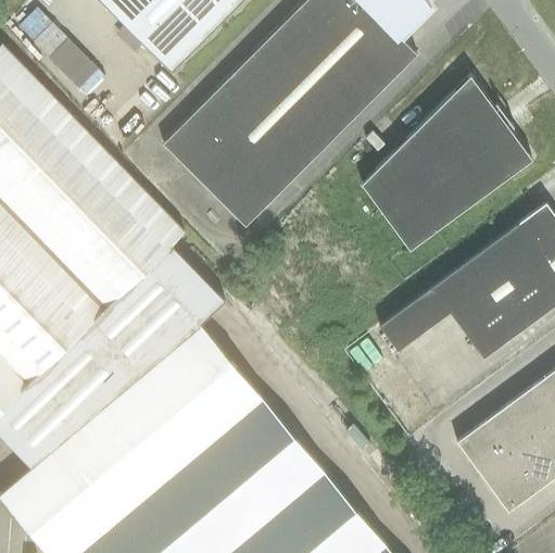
[(96,0),(172,75),(246,0),(96,0)]
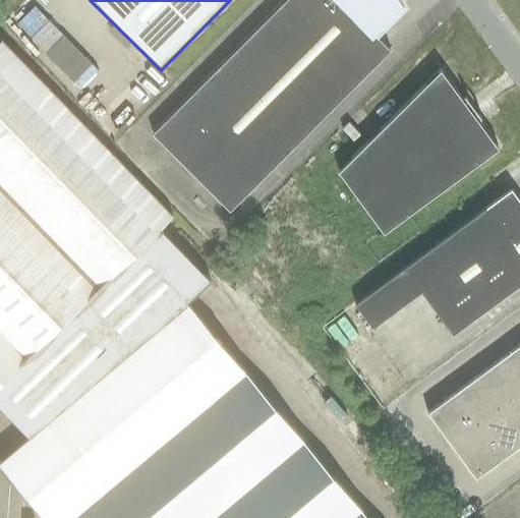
[(374,37),(404,8),(397,0),(287,0),(152,136),(230,214),(391,53),(374,37)]
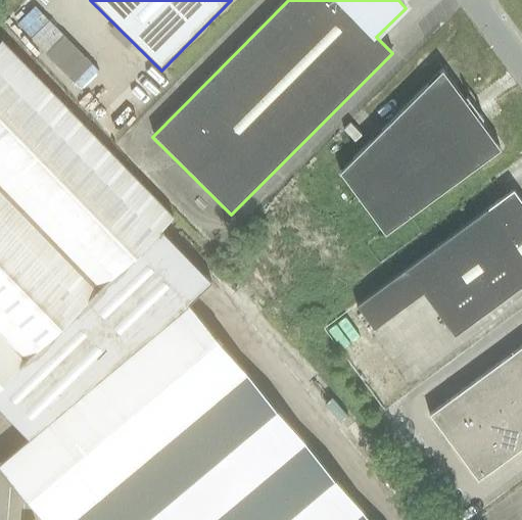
[(79,83),(98,65),(41,6),(21,25),(79,83)]
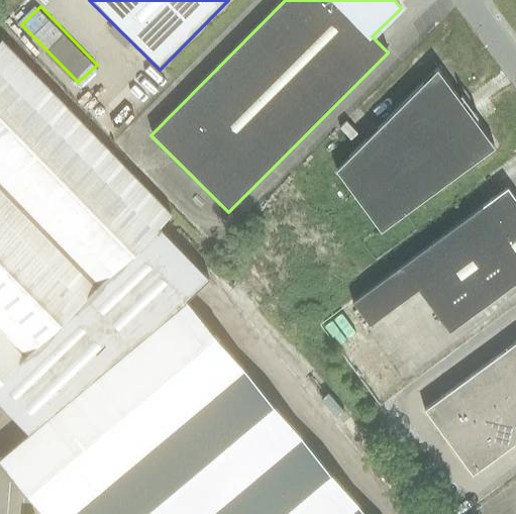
[(0,404),(28,434),(186,302),(210,281),(161,228),(173,216),(2,41),(0,42),(0,404)]
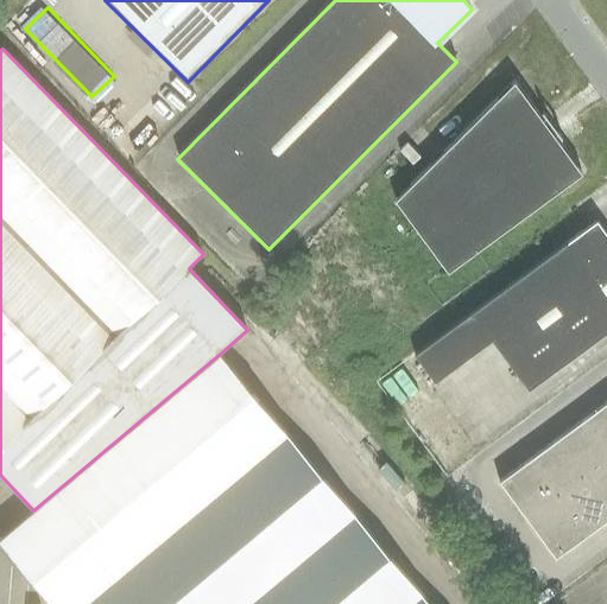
[(582,175),(514,83),(396,202),(449,273),(582,175)]
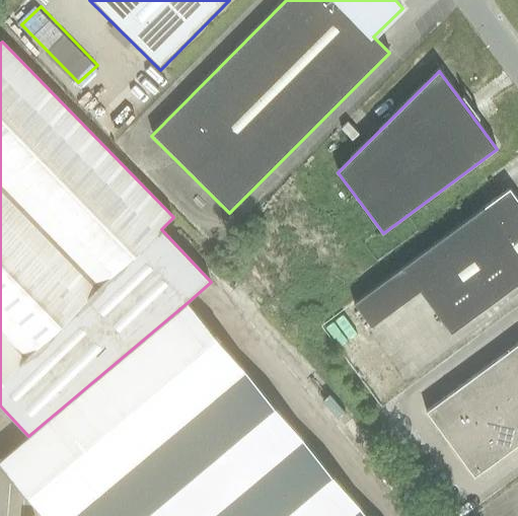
[(517,202),(509,191),(354,305),(371,328),(420,293),(451,336),(517,286),(517,202)]
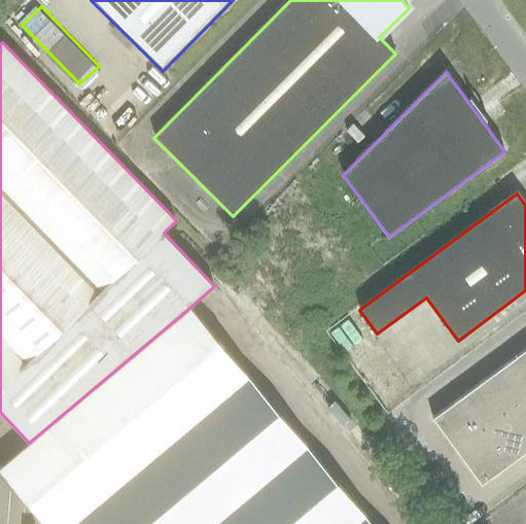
[(0,472),(43,523),(370,523),(248,378),(189,308),(29,443),(0,467),(0,472)]
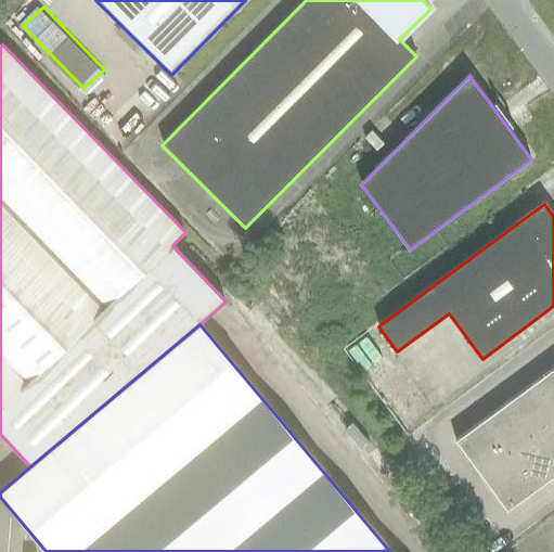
[(553,369),(455,443),(507,513),(553,478),(553,369)]
